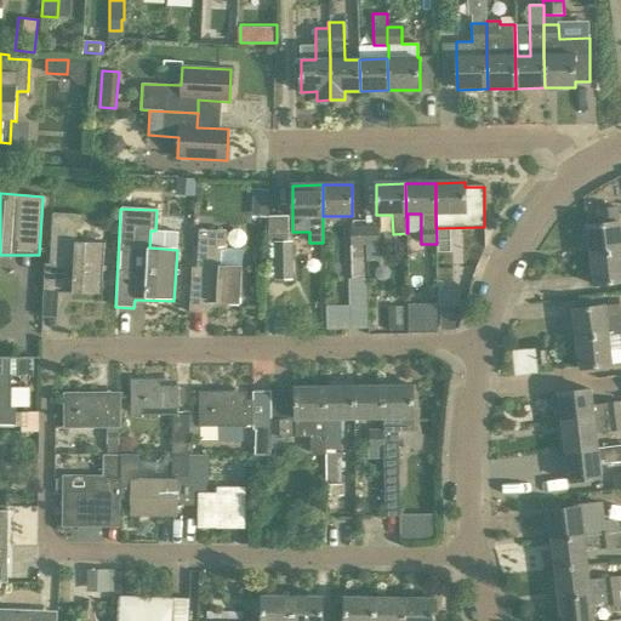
[(599,224),(586,227),(590,256),(620,251),(620,239),(619,223),(616,209),(598,210),(599,224)]
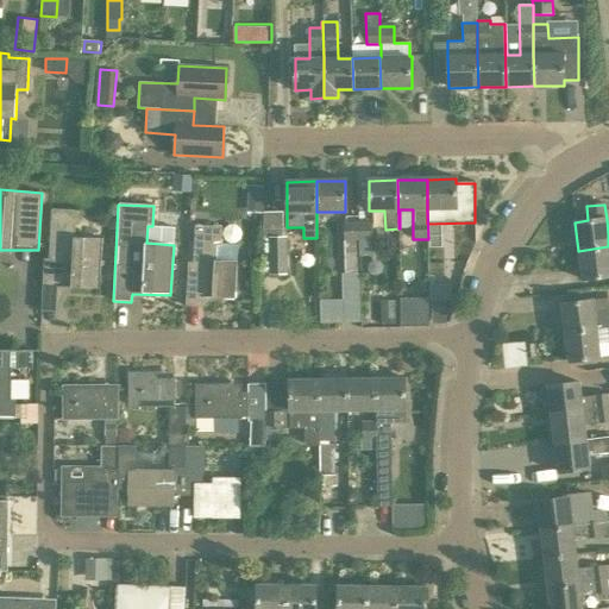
[(74,224),(77,225),(79,211),(50,209),(48,259),(43,258),(41,295),(60,296),(60,287),(98,289),(101,239),(73,237),(74,224)]
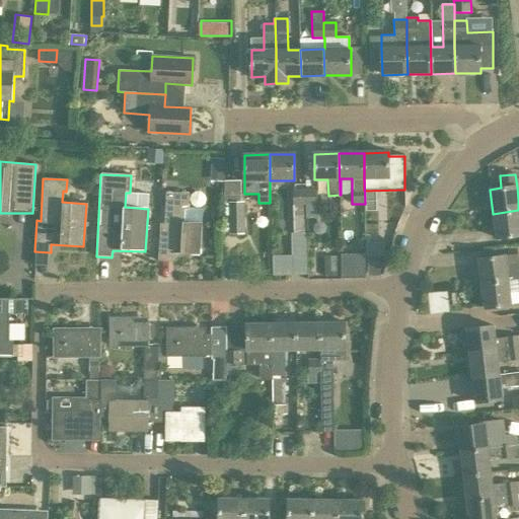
[(229,179),(230,200),(244,199),(243,178),(229,179)]
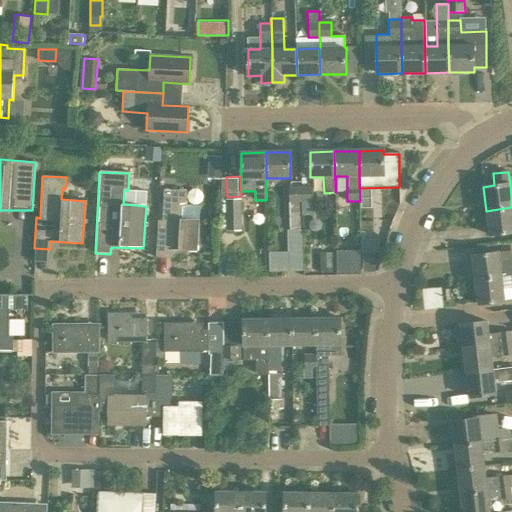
[(301,225),(300,186),(300,181),(294,181),(294,178),(290,178),(291,186),(289,186),(290,229),(301,228),(301,225)]
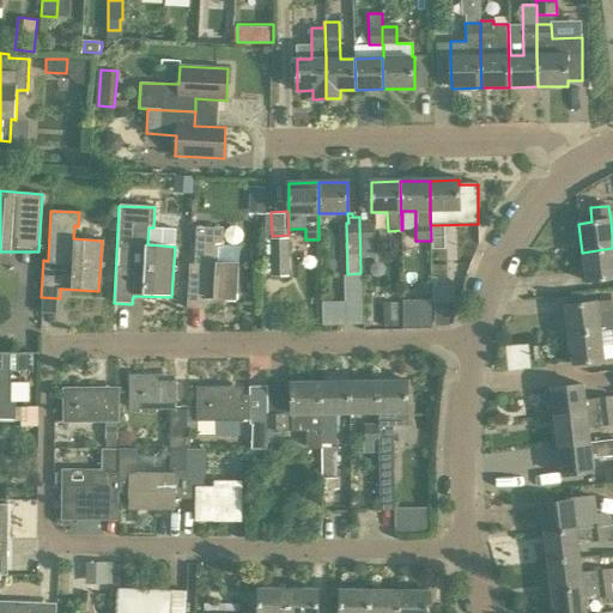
[(359,223),(360,254),(365,254),(365,242),(374,242),(372,223),(359,223)]
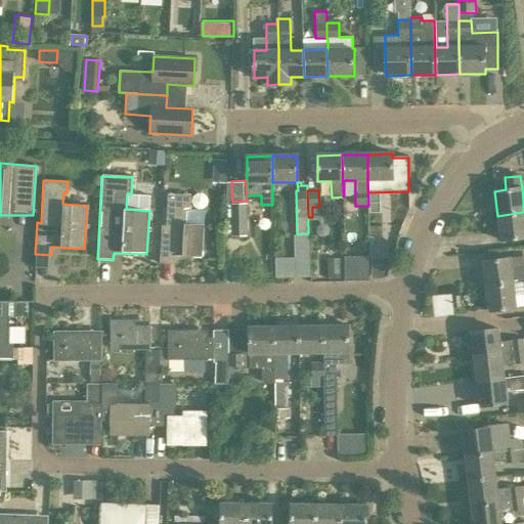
[(162,225),(160,264),(175,265),(175,256),(202,258),(204,225),(185,224),(186,211),(189,211),(190,195),(168,194),(166,225),(162,225)]
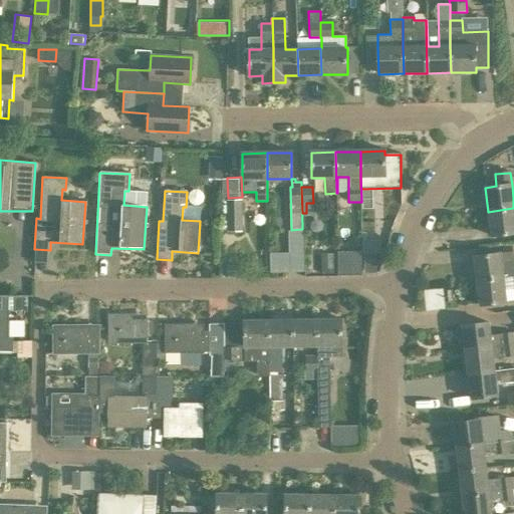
[(242,231),(242,199),(239,200),(226,200),(226,201),(222,201),(220,222),(221,260),(231,260),(231,231),(242,231)]
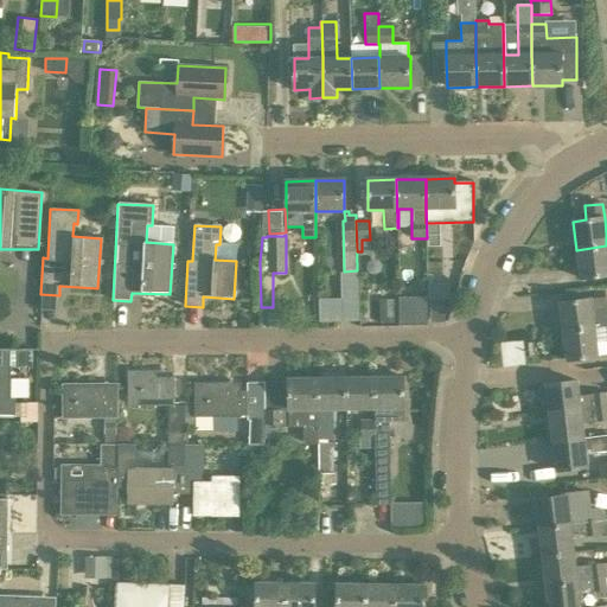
[(606,246),(576,250),(580,279),(606,275),(606,246)]
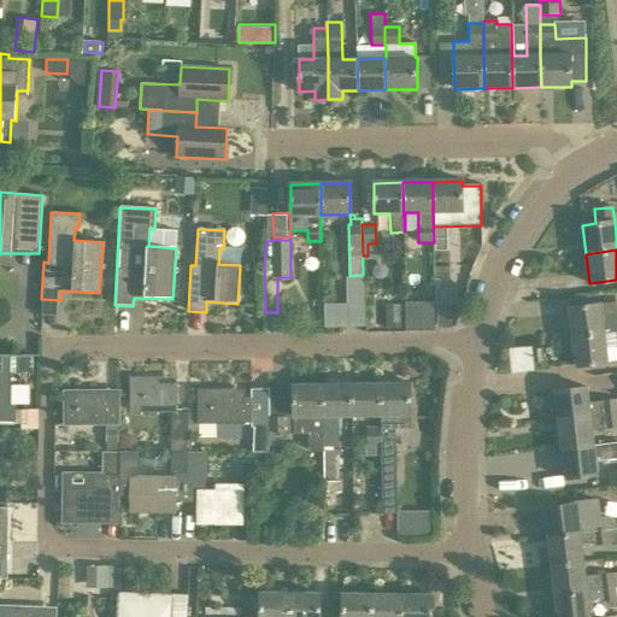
[(456,289),(436,289),(436,304),(456,304),(456,289)]
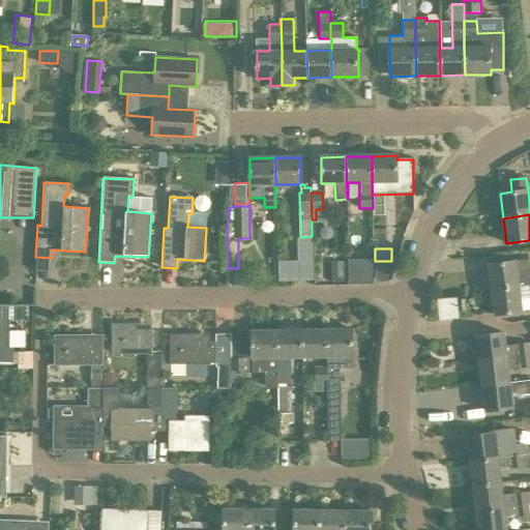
[(301,276),(301,259),(282,259),(282,276),(301,276)]
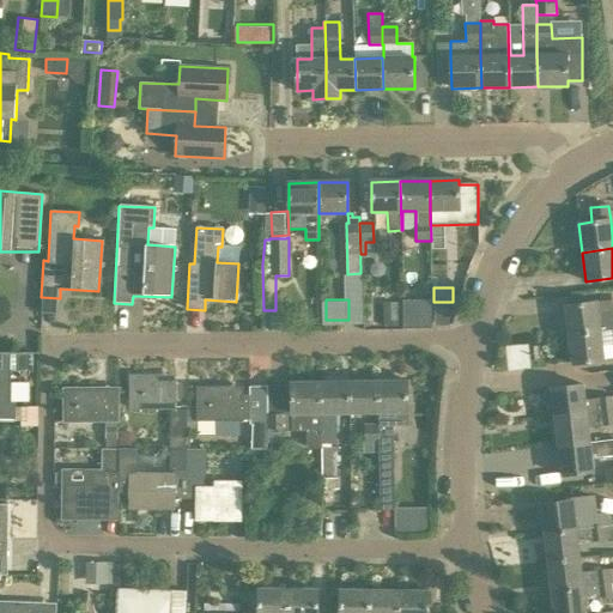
[(431,328),(431,326),(431,299),(402,299),(402,328),(424,328),(431,328)]
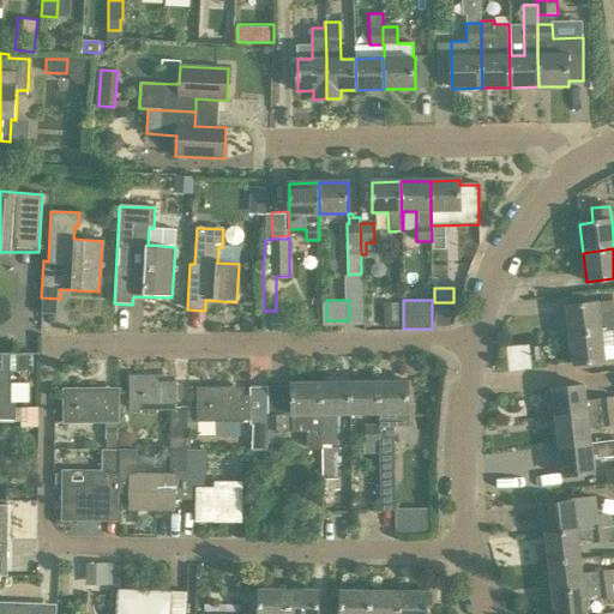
[(597,304),(566,307),(570,336),(601,332),(613,331),(611,315),(609,302),(597,304)]
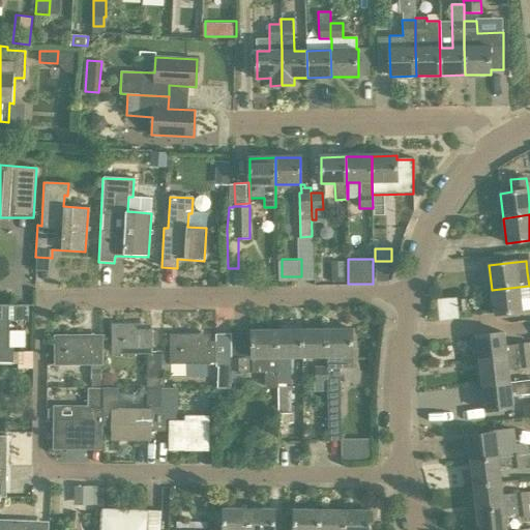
[(519,287),(492,290),(494,315),(522,312),(519,287)]
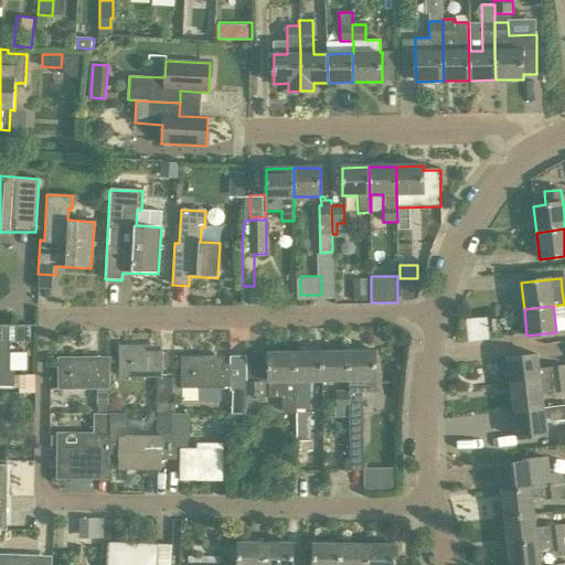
[(9,341),(30,341),(30,326),(0,324),(0,387),(13,387),(14,370),(9,370),(9,341)]
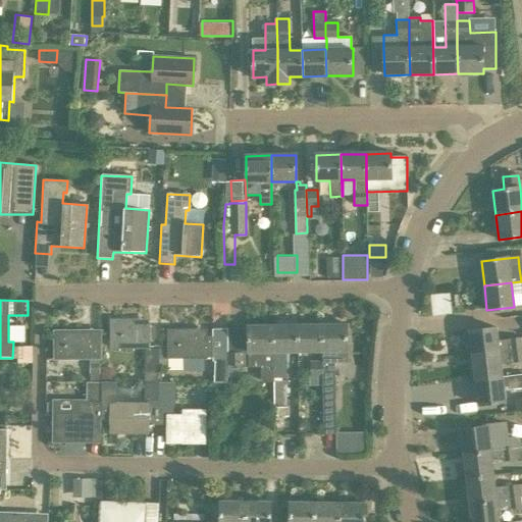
[(111,349),(145,349),(145,368),(158,369),(158,348),(149,348),(148,320),(111,320),(111,349)]
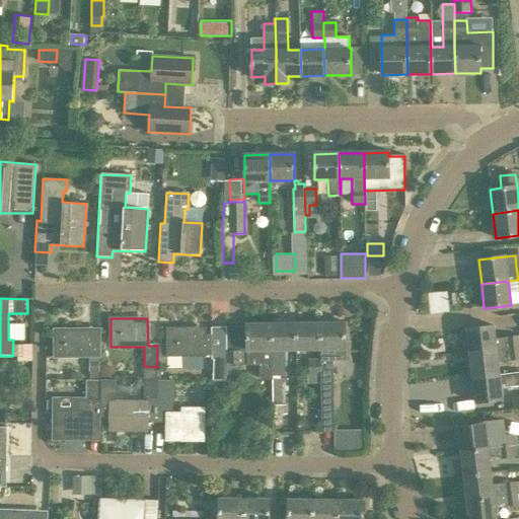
[(226,351),(225,375),(241,374),(241,365),(260,365),(260,379),(272,379),(272,377),(271,324),(246,324),(246,350),(241,350),(226,351)]
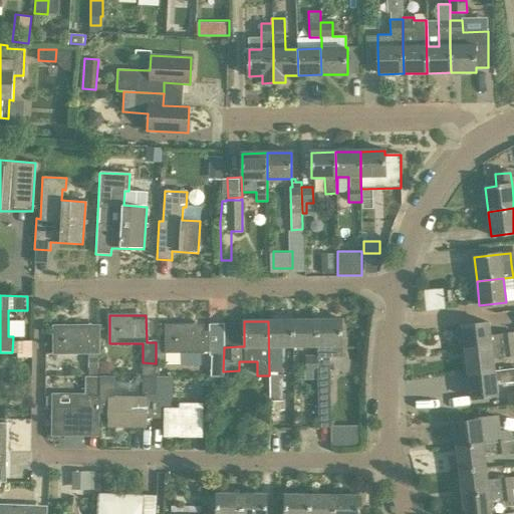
[(268,321),(269,373),(281,373),(281,348),(292,348),(293,321),(268,321)]
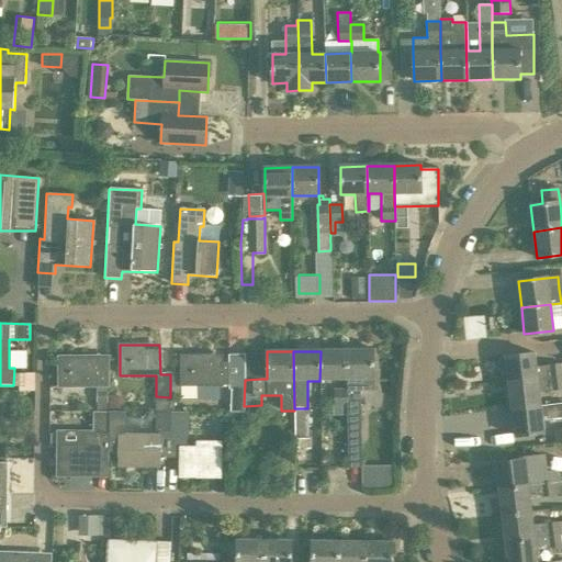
[(321,351),(319,381),(334,381),(346,381),(347,351),(321,351)]
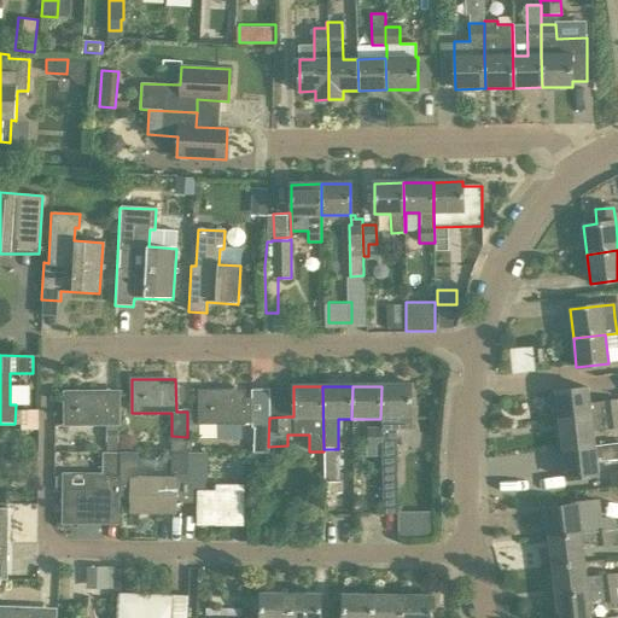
[(382,386),(380,419),(382,419),(382,429),(382,445),(383,514),(397,513),(396,477),(397,429),(410,429),(410,419),(410,386),(382,386)]
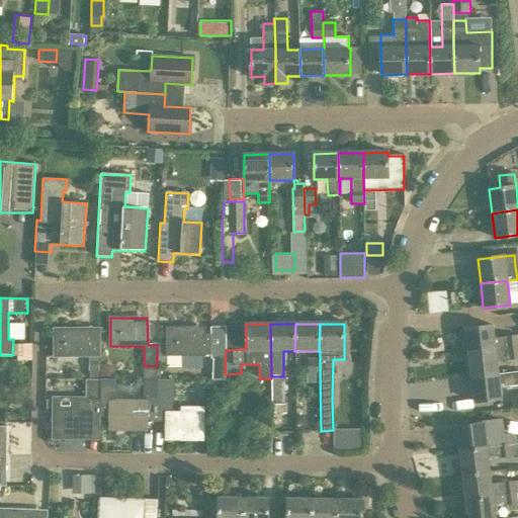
[(467,344),(468,353),(517,346),(517,334),(494,337),(493,325),(465,329),(462,329),(459,333),(460,342),(463,344),(467,344)]
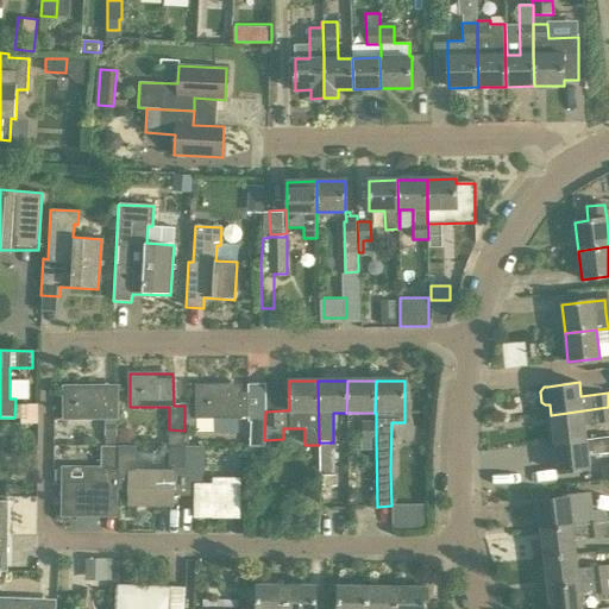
[(198,409),(198,418),(214,418),(214,432),(238,432),(238,418),(242,418),(242,416),(248,416),(246,393),(240,393),(240,384),(196,385),(198,409)]
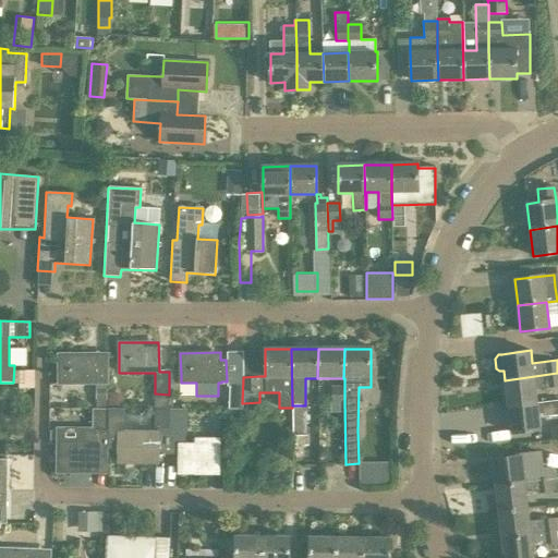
[(108,363),(99,363),(91,363),(91,354),(59,354),(59,384),(108,384),(108,363)]
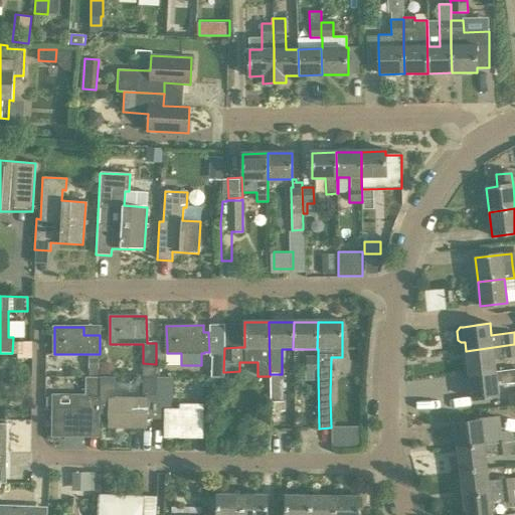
[(31,341),(17,342),(17,358),(31,358),(31,341)]
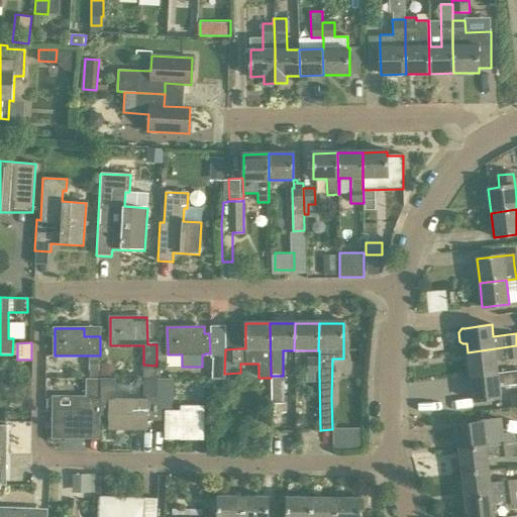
[(516,345),(468,352),(471,376),(516,371),(516,370),(497,373),(496,360),(516,357),(516,345)]
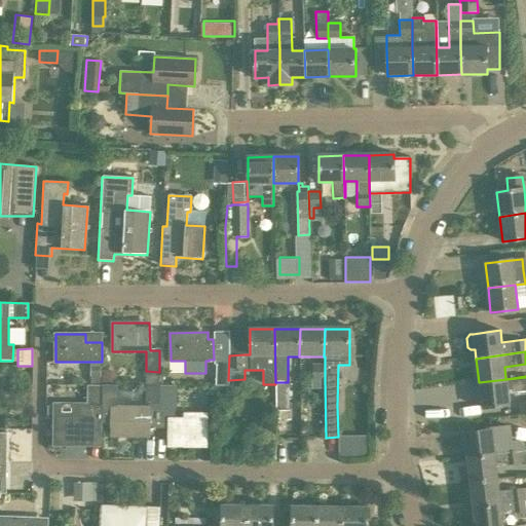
[(216,355),(216,386),(217,386),(229,386),(228,380),(229,355),(216,355)]
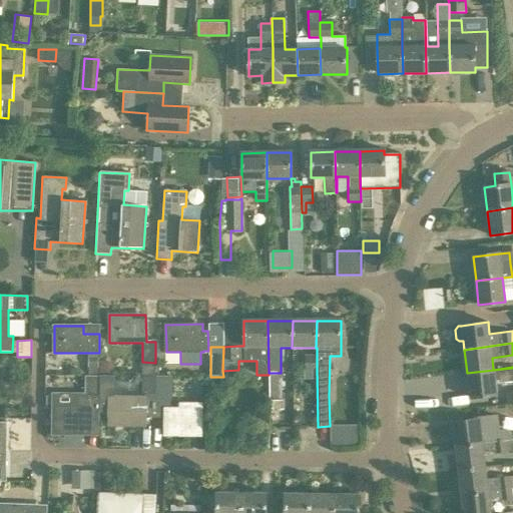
[(91,374),(98,374),(98,356),(88,356),(87,368),(91,368),(91,374)]
